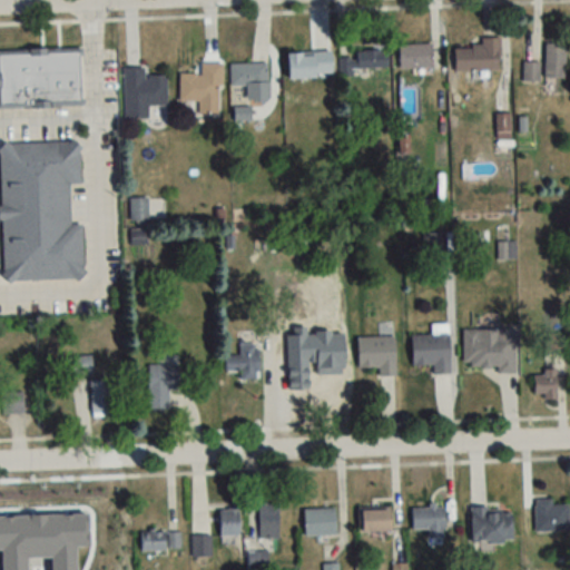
[(454,72),(501,72),(501,39),(480,39),(480,48),(454,48),(454,72)]
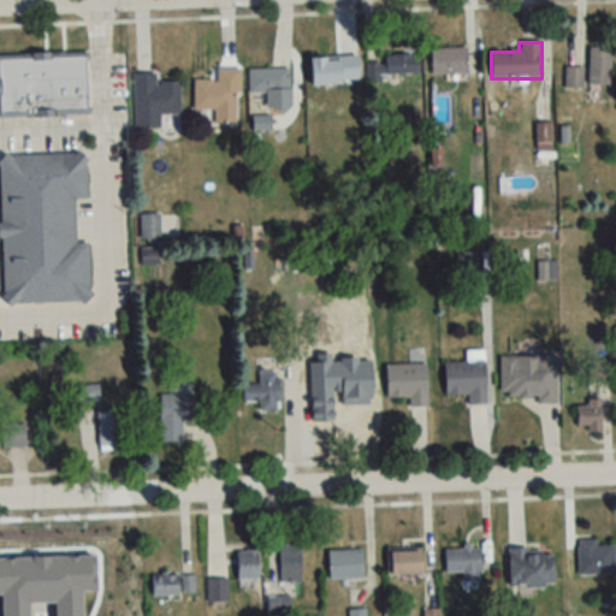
[(432,48),(432,73),(466,73),(466,48),(432,48)]
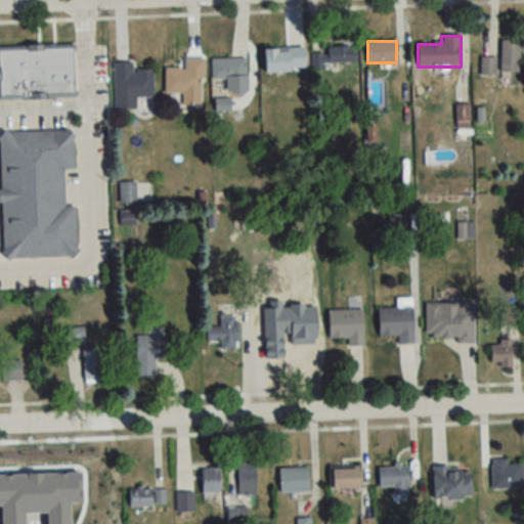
[(520,74),(520,41),(499,41),(499,74),(520,74)]
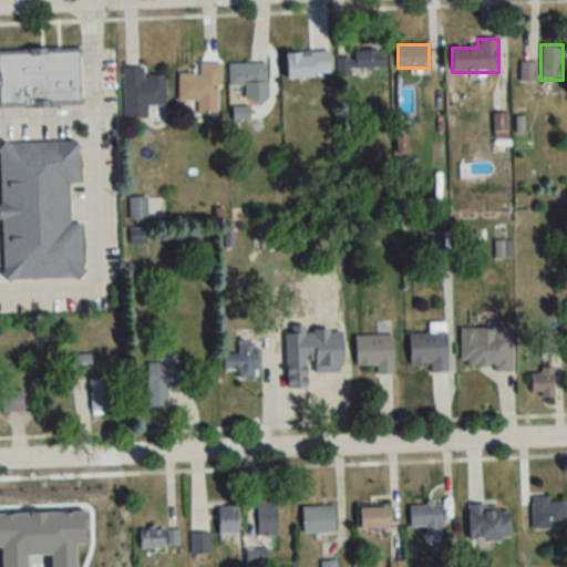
[(0,109),(81,107),(80,50),(0,51),(0,109)]
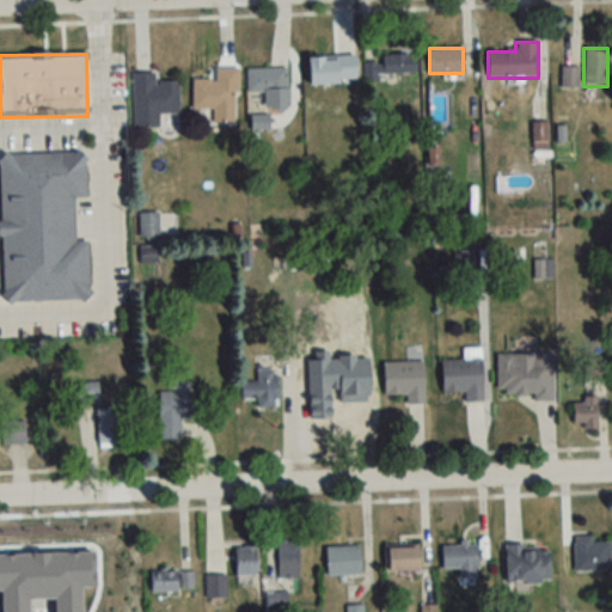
[(416,55),(380,55),(380,61),(363,61),(363,78),(416,78),(416,55)]
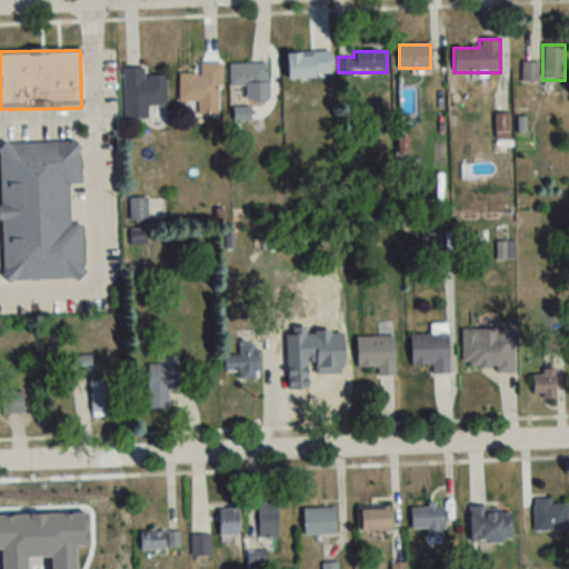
[(199,75),(178,75),(178,103),(197,103),(197,115),(220,115),(220,63),(199,63),(199,75)]
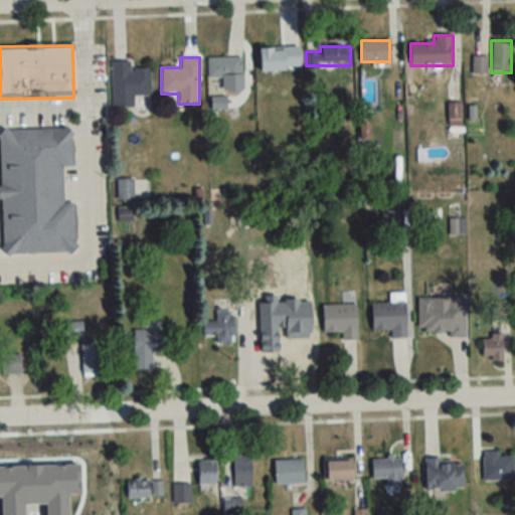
[(207,77),(240,77),(240,57),(207,57),(207,77)]
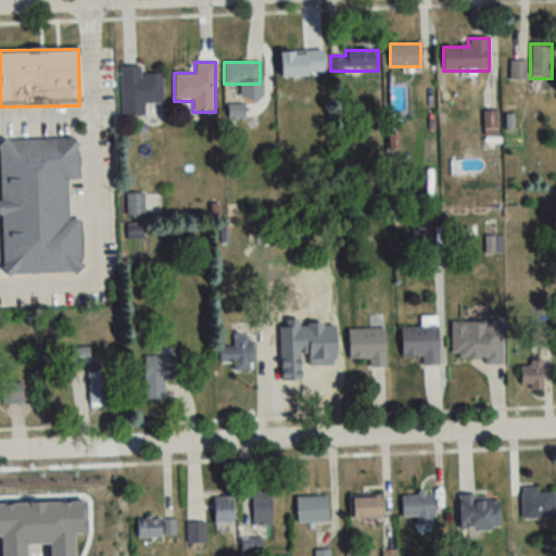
[(509,80),(525,80),(525,62),(509,62),(509,80)]
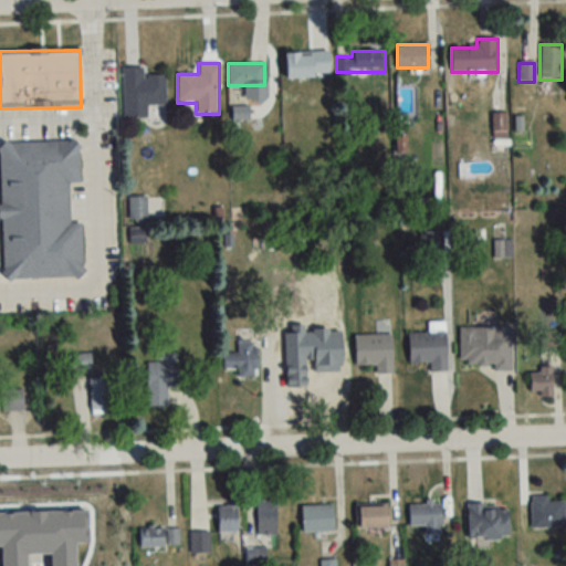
[(143,76),(143,67),(122,69),(123,119),(147,118),(146,107),(166,106),(165,75),(143,76)]
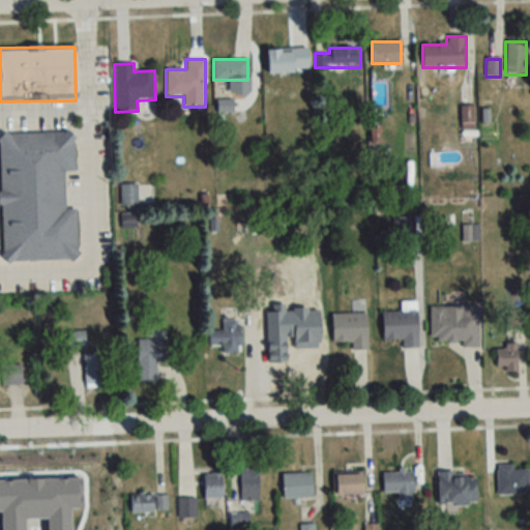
[(473,126),(473,108),(461,108),(461,126),(473,126)]
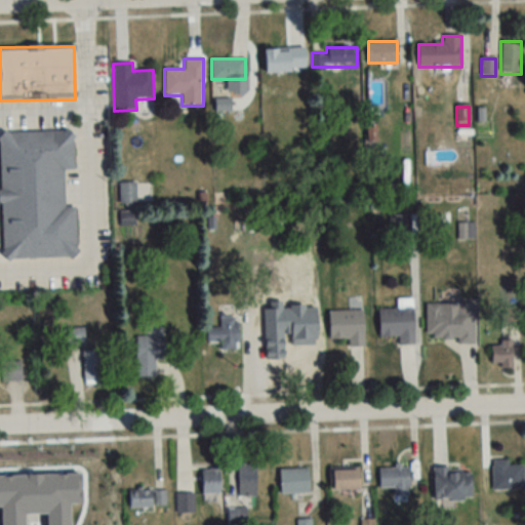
[(11,256),(68,254),(70,257),(79,249),(76,246),(75,204),(65,204),(64,168),(74,167),(73,137),(76,134),(66,126),(64,128),(7,130),(4,128),(0,132),(0,200),(2,247),(0,249),(9,259),(11,256)]
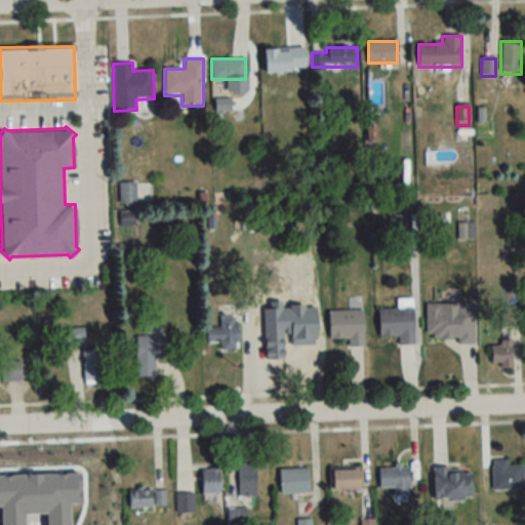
[(408,235),(408,215),(392,215),(392,235),(408,235)]
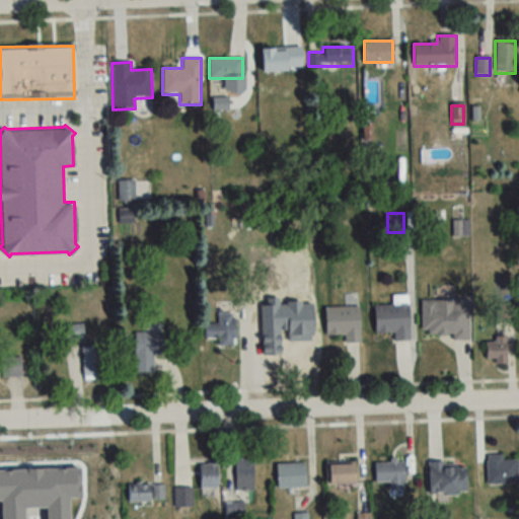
[(468,338),(468,301),(421,301),(421,338),(468,338)]
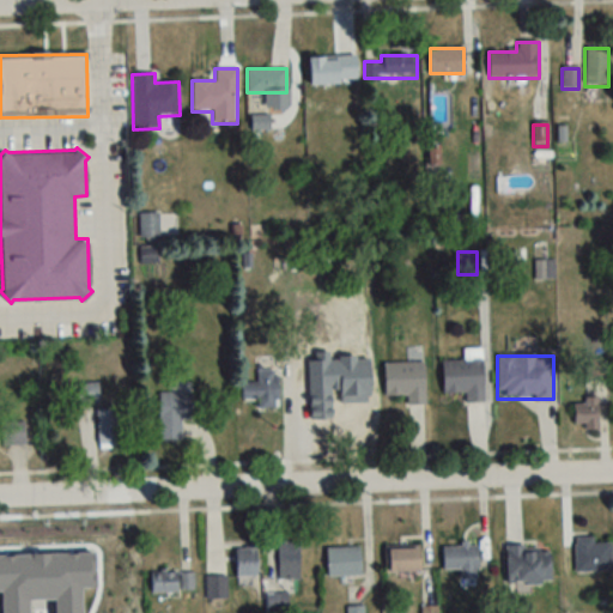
[(442,393),(465,393),(465,404),(483,404),(483,360),(442,360),(442,393)]
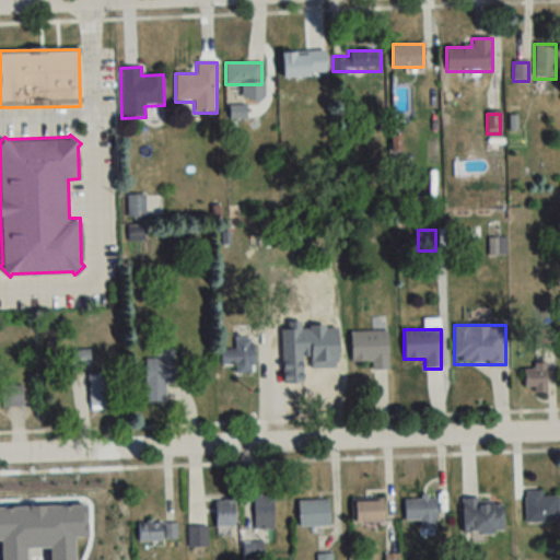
[(372,371),(387,371),(387,331),(351,331),(351,362),(372,362),(372,371)]
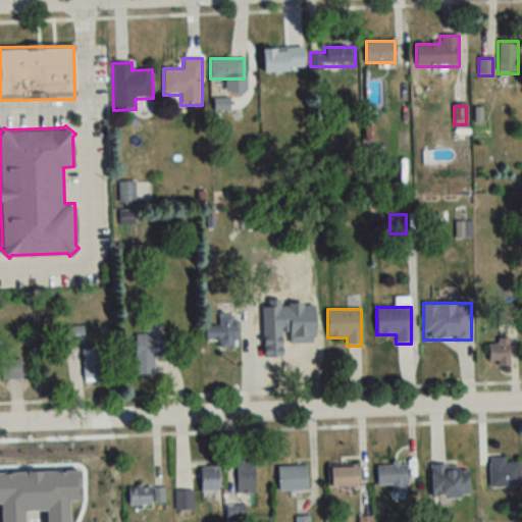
[(206,326),(206,341),(219,341),(219,349),(238,349),(238,315),(218,315),(218,326),(206,326)]
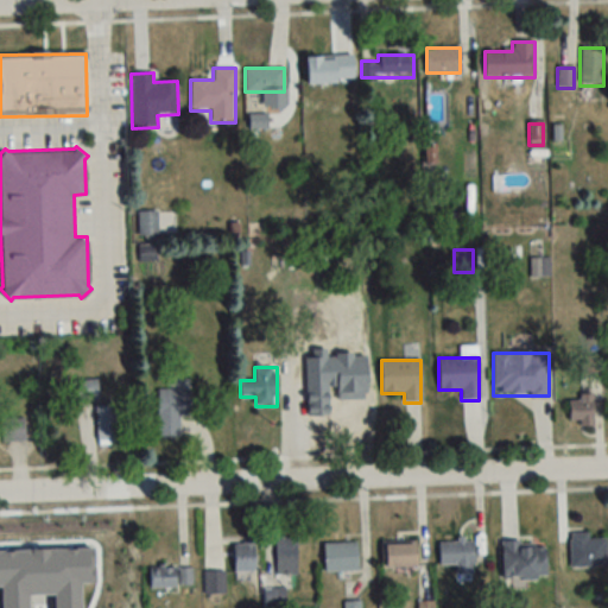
[(69,380),(69,400),(97,400),(97,380),(69,380)]
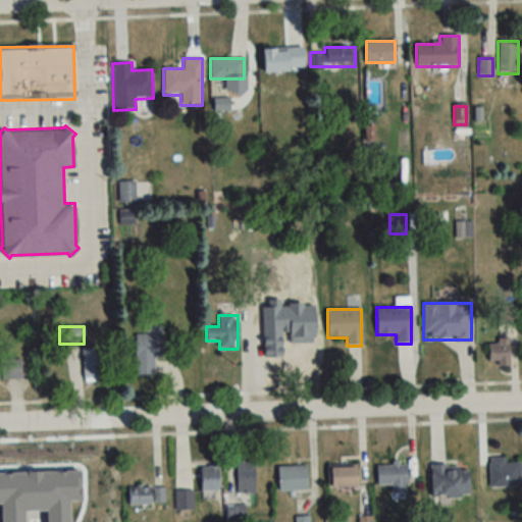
[(162,334),(135,334),(135,374),(154,374),(154,358),(162,358),(162,334)]
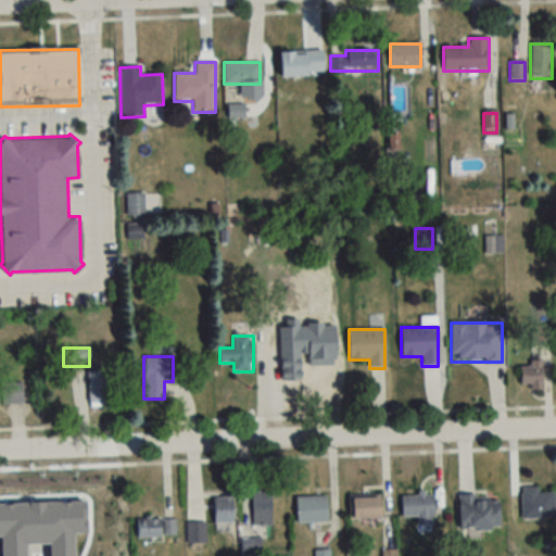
[(542,390),(542,363),(520,363),(520,390),(542,390)]
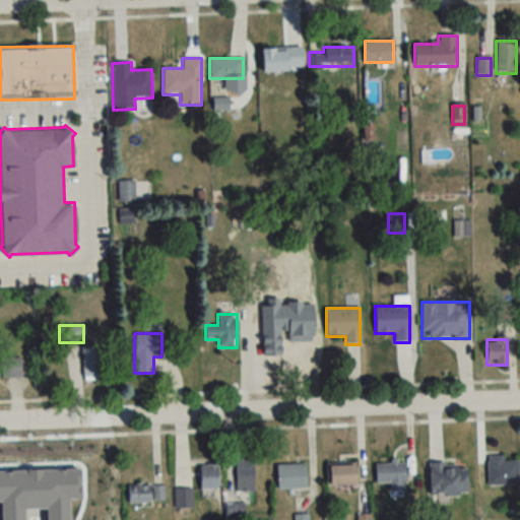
[(82,346),(82,380),(101,380),(101,346),(82,346)]
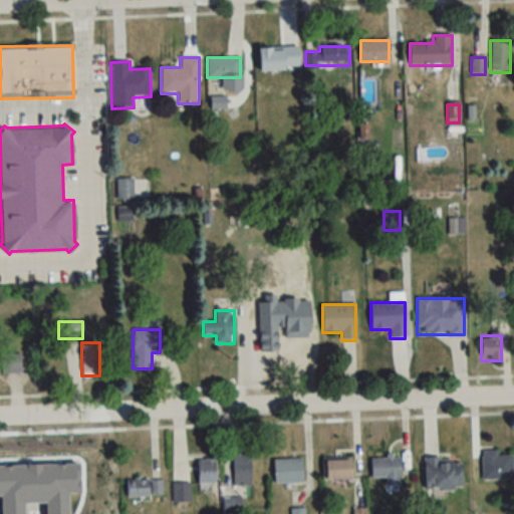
[(20,373),(20,354),(1,354),(1,373),(20,373)]
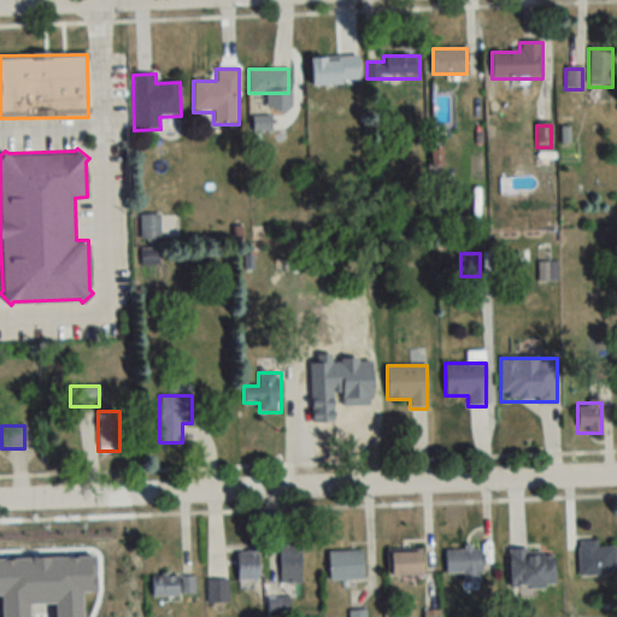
[(616,576),(616,546),(598,546),(598,542),(579,542),(579,576),(616,576)]
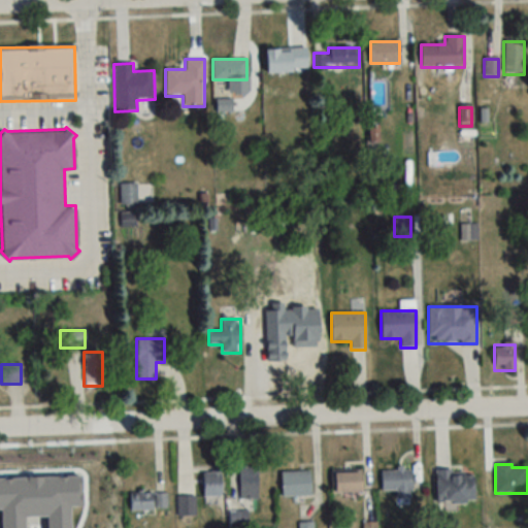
[(239,499),(257,499),(257,467),(239,467),(239,499)]
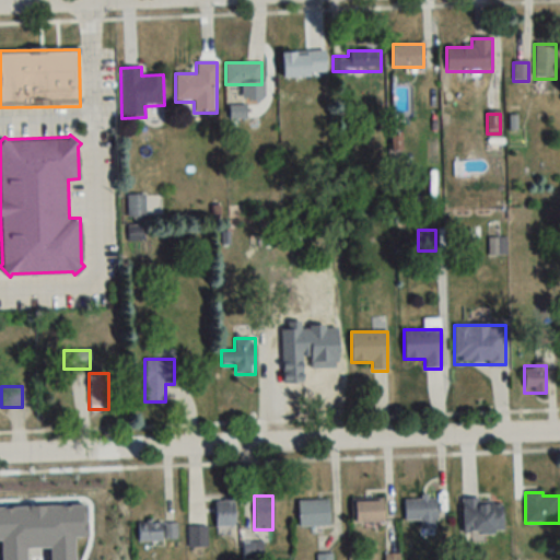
[(435,529),(435,499),(405,499),(405,520),(420,520),(420,529),(435,529)]
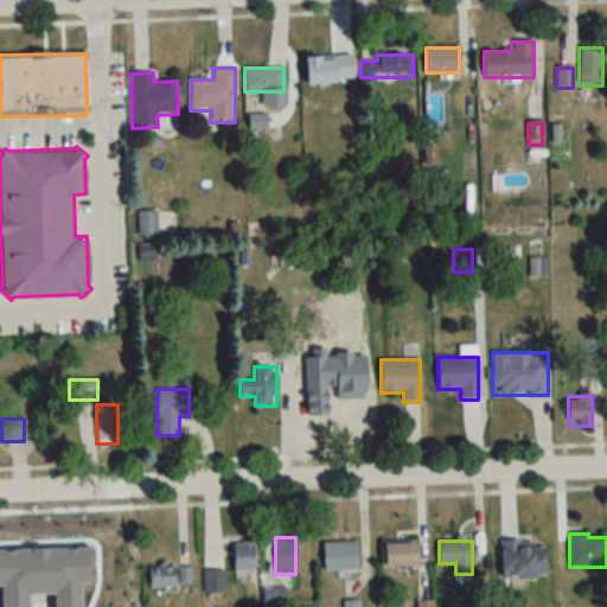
[(234,570),(254,570),(254,542),(234,542),(234,570)]
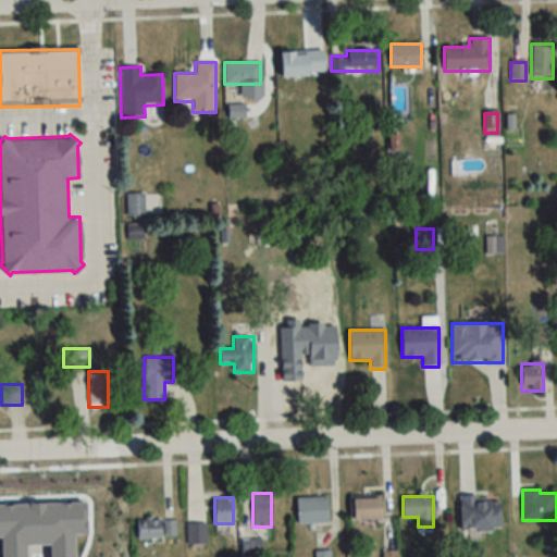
[(296,497),(296,523),(327,523),(327,497),(296,497)]
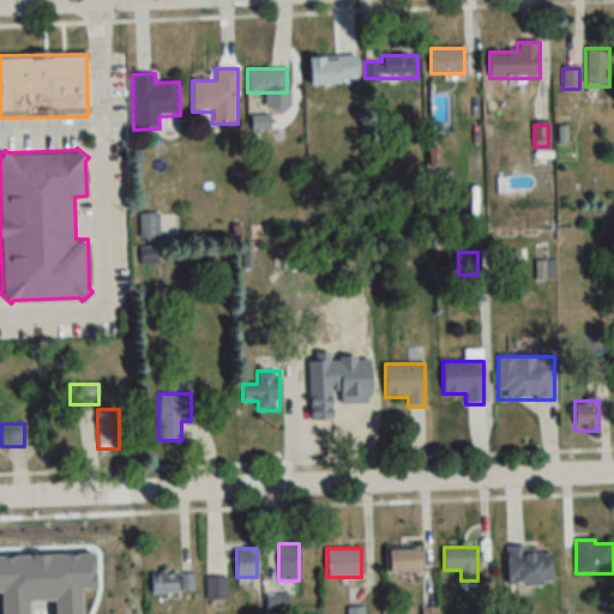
[(420,573),(420,548),(386,548),(386,573),(420,573)]
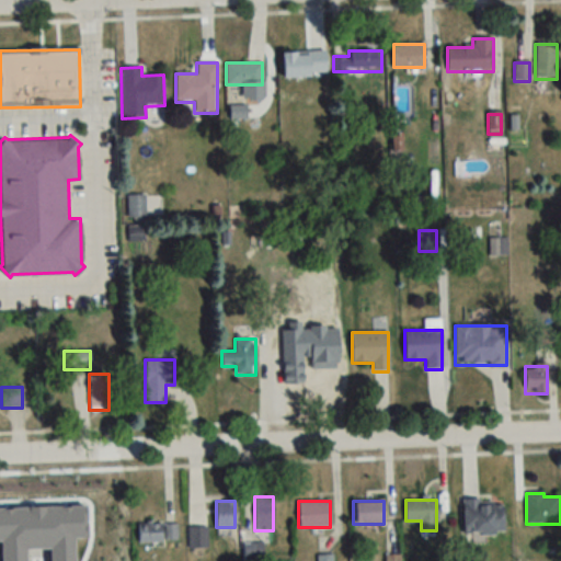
[(462,535),(503,535),(503,501),(462,501),(462,535)]
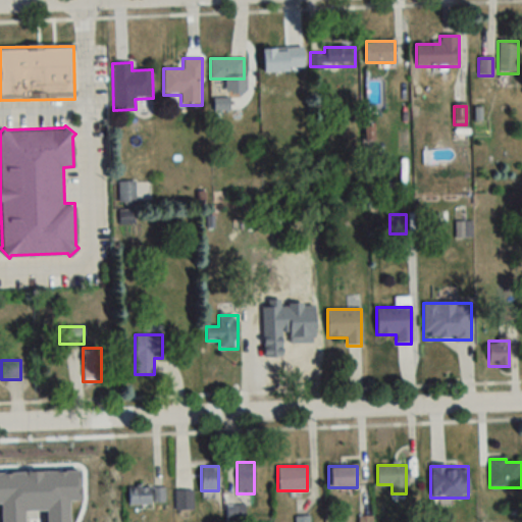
[(128,486),(128,505),(151,505),(151,486),(128,486)]
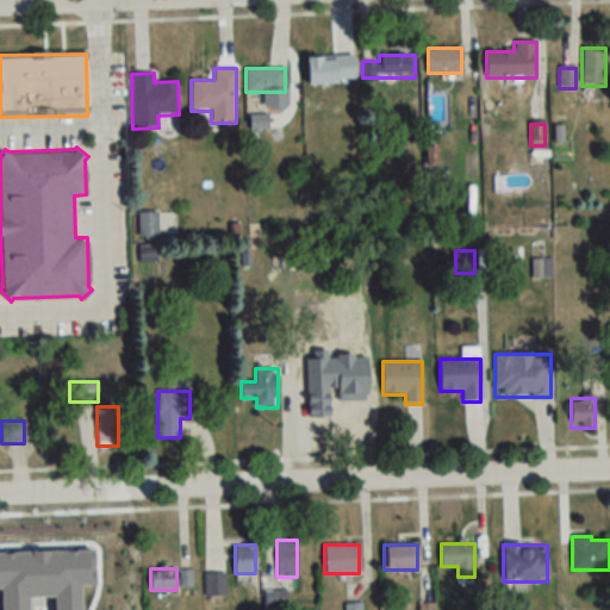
[(205,596),(225,596),(225,573),(205,574),(205,596)]
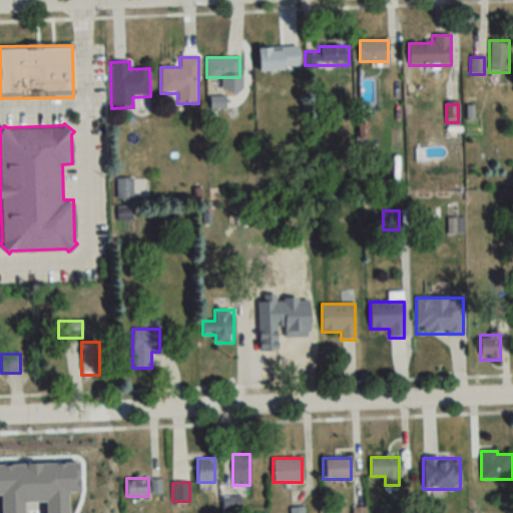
[(238,497),(222,497),(222,512),(238,512),(238,497)]
